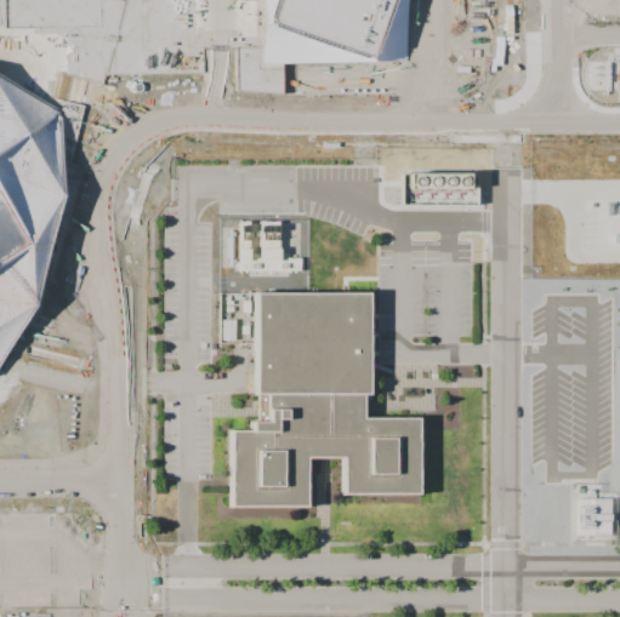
[(405,0),(408,60),(261,64),(259,0),(405,0)]
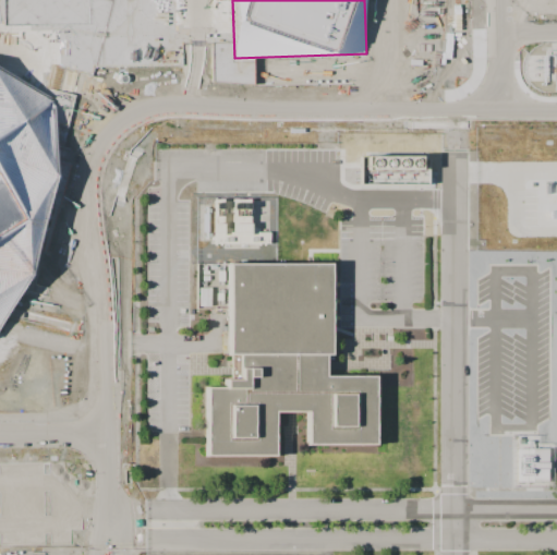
[(0,69),(51,101),(52,171),(25,275),(0,322),(0,69)]
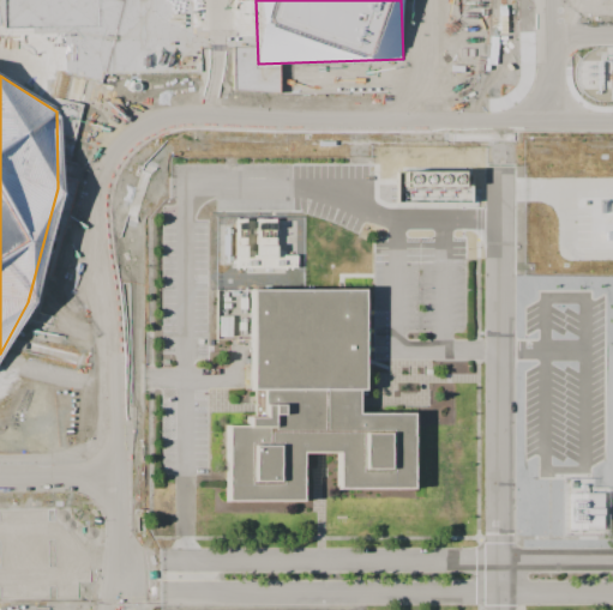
[(462,167),(402,167),(403,183),(462,183),(462,167)]
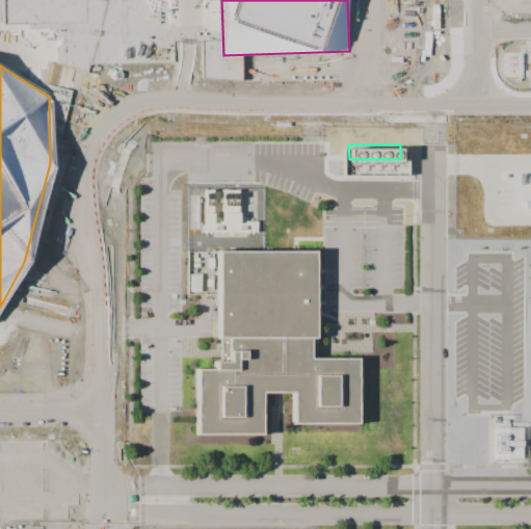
[(222,250),(320,250),(320,338),(316,338),(316,356),(365,356),(365,425),(295,425),(295,393),(267,393),(267,434),(201,434),(201,369),(215,368),(215,362),(232,362),(232,338),(222,338),(222,250)]
